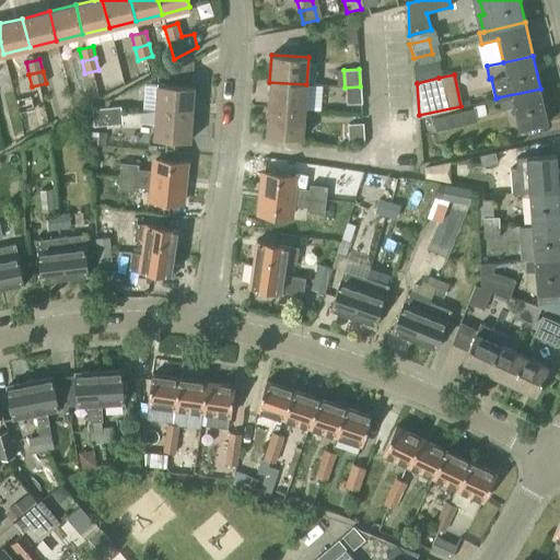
[(269,82),(267,109),(305,112),(306,84),(269,82)]
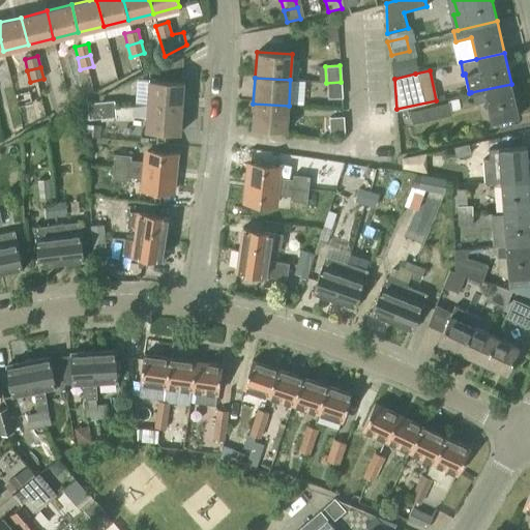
[(149,80),(147,106),(182,109),(184,82),(149,80)]
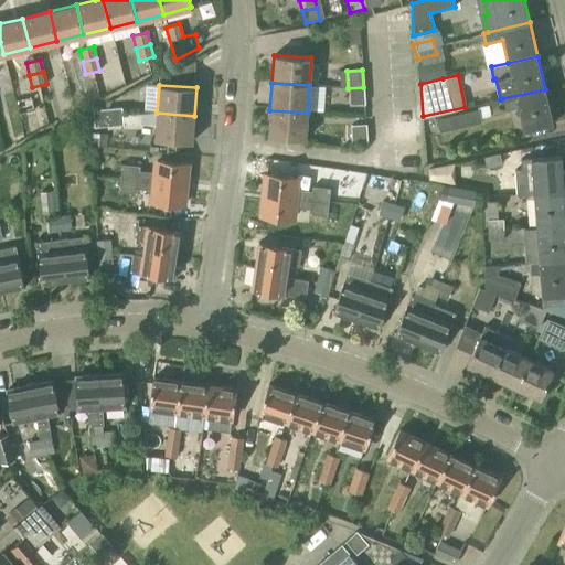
[(364,105),(363,87),(348,88),(349,106),(364,105)]
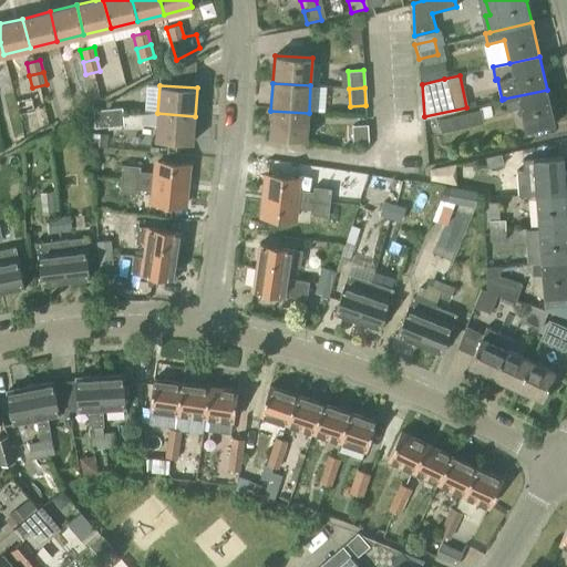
[(547,90),(516,96),(504,99),(507,111),(519,107),(524,131),(555,124),(547,90)]
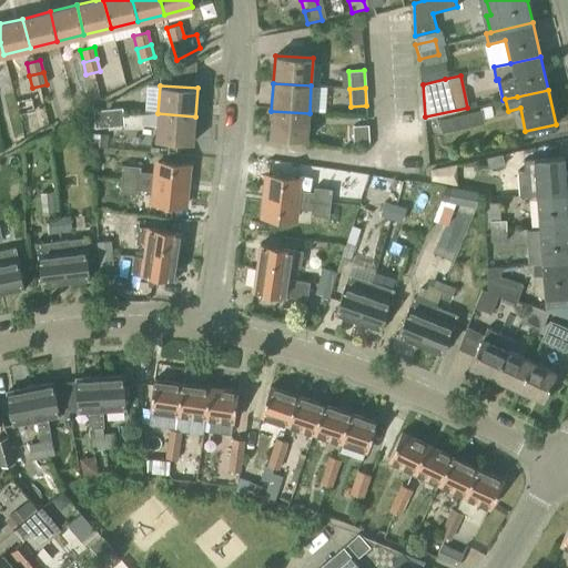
[(438,120),(442,133),(484,123),(483,119),(493,117),(490,105),(479,108),(480,110),(438,120)]
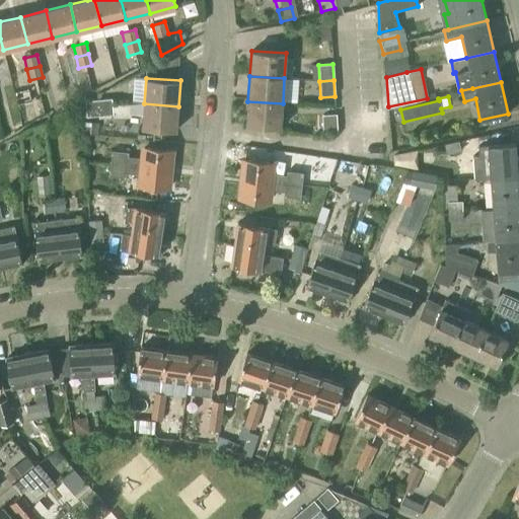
[(85,109),(112,106),(112,98),(85,101),(85,109)]
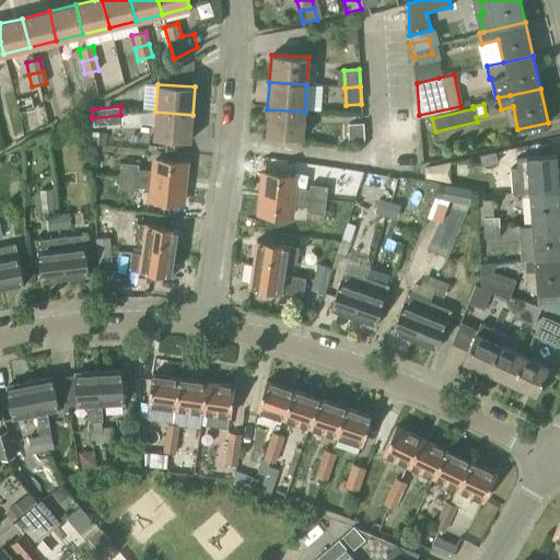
[(305,112),(267,109),(266,137),(303,139),(305,112)]
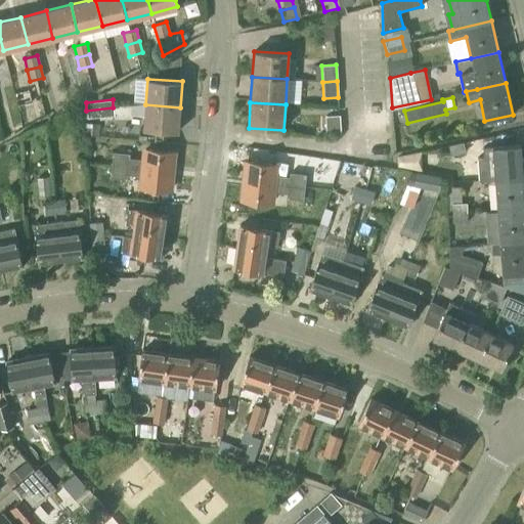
[(180,107),(145,104),(143,130),(178,133),(180,107)]
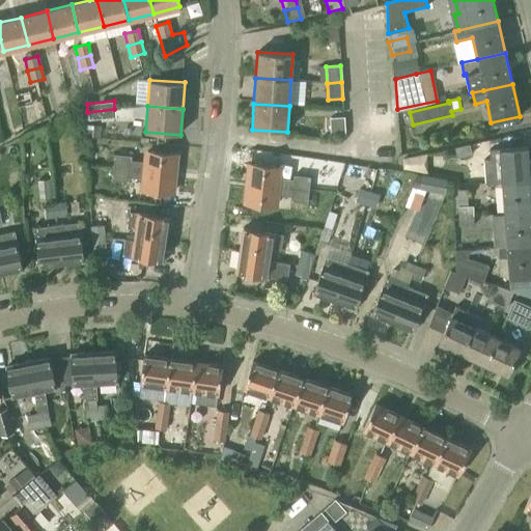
[(115,117),(114,109),(87,112),(88,120),(115,117)]
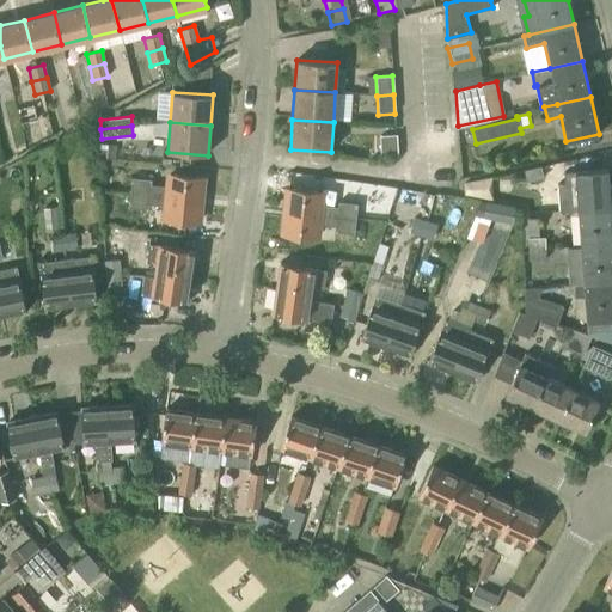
[(398,153),(397,152),(396,135),(379,135),(380,155),(398,153)]
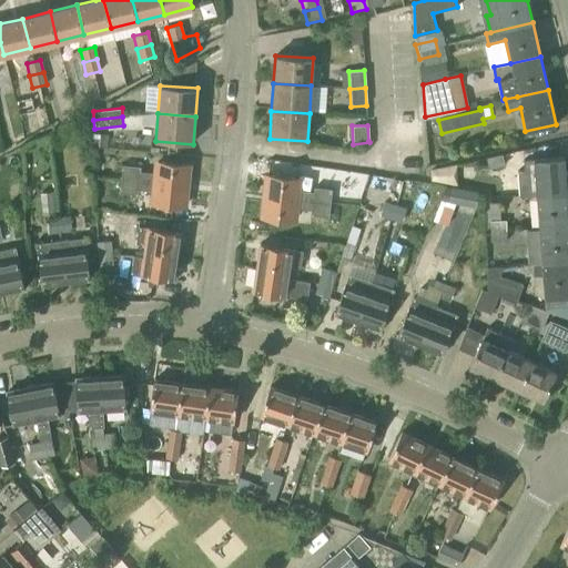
[(486,159),(488,168),(488,169),(504,164),(503,154),(486,159)]
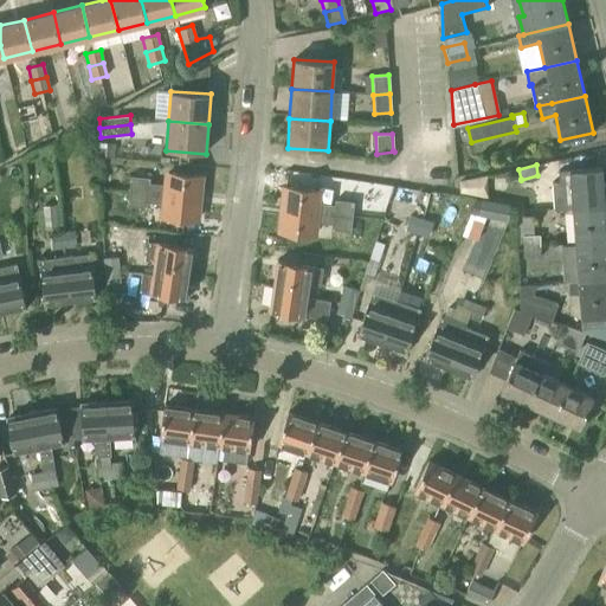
[(572,207),(605,205),(603,167),(559,171),(560,181),(553,182),(554,210),(572,208),(572,207)]
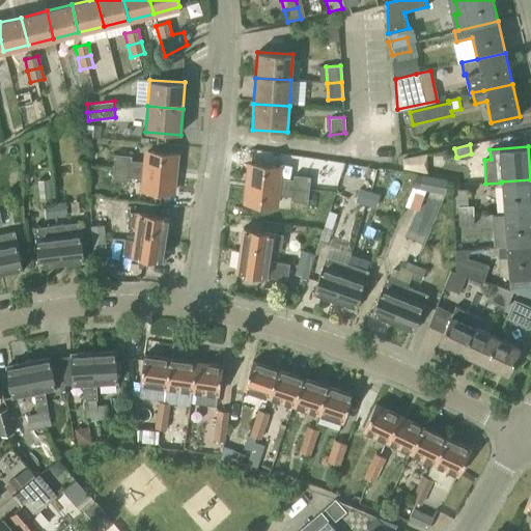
[(113,167),(175,174),(177,156),(146,151),(145,162),(131,161),(131,157),(114,155),(113,167)]
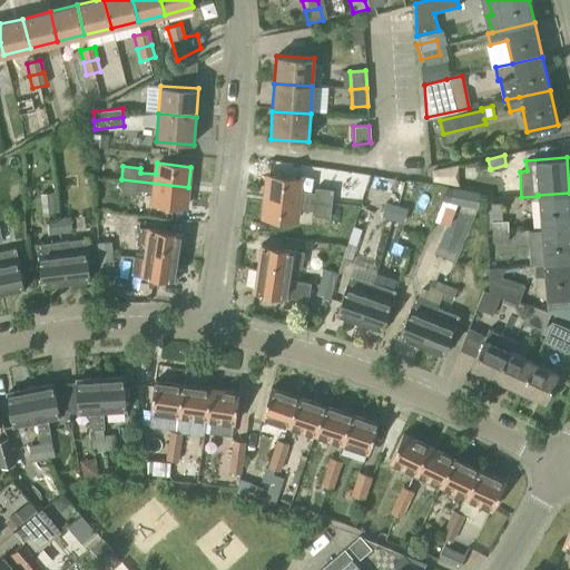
[(266,197),(332,204),(333,190),(314,189),(314,193),(298,192),(300,180),(268,177),(266,197)]
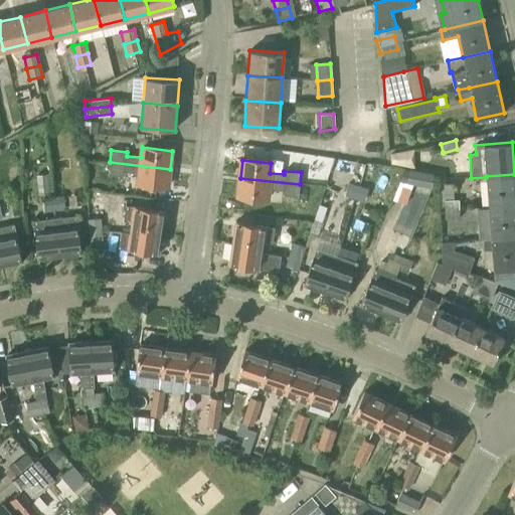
[(170,169),(110,162),(108,175),(125,177),(125,172),(140,174),(138,184),(167,187),(170,169)]
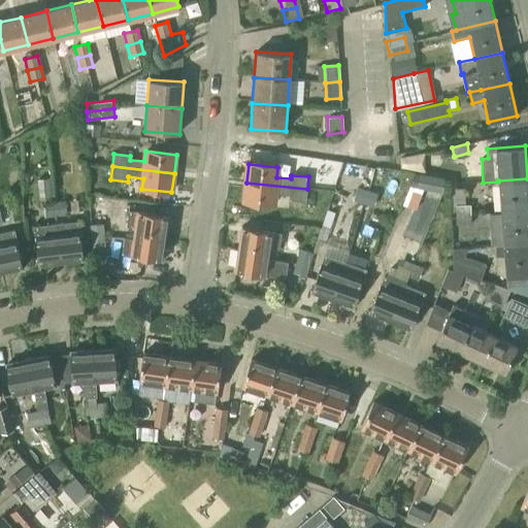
[(414,174),(409,188),(423,190),(441,193),(444,179),(414,174)]
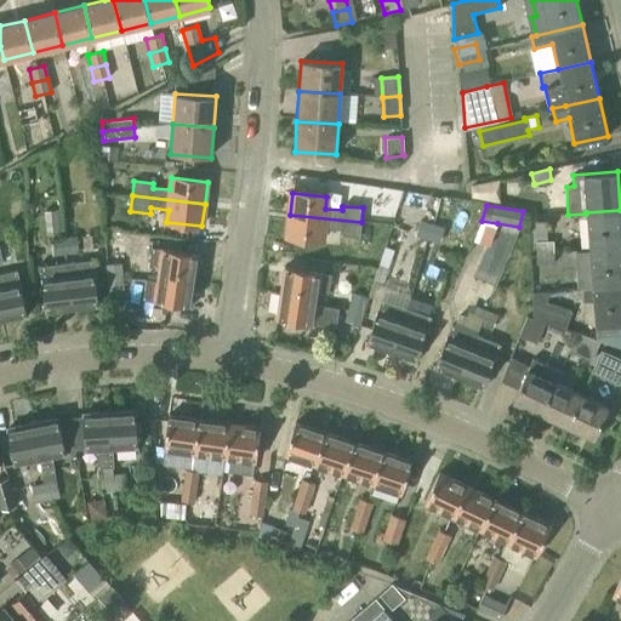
[(63,255),(61,238),(57,210),(43,211),(46,240),(50,240),(52,256),(63,255)]
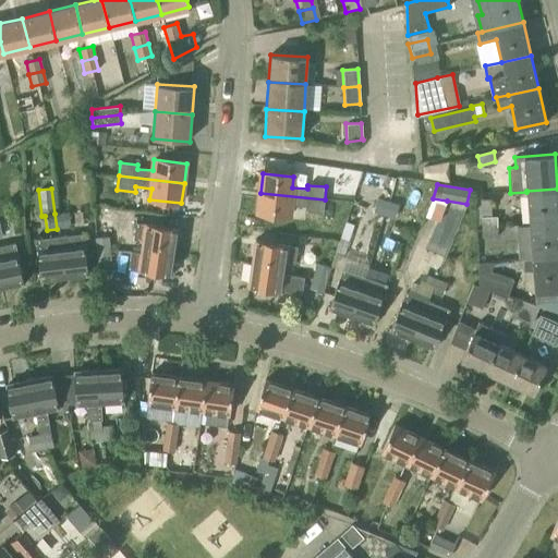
[(557,222),(557,202),(557,189),(526,191),(526,192),(529,225),(557,222)]
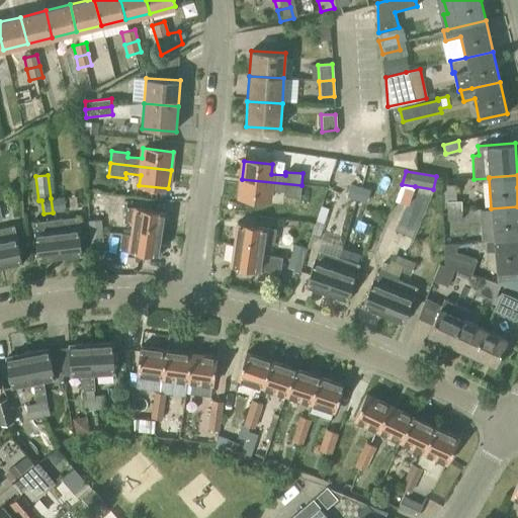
[(301,185),(242,179),(240,197),(268,200),(269,190),(283,192),(283,197),(299,198),(301,185)]
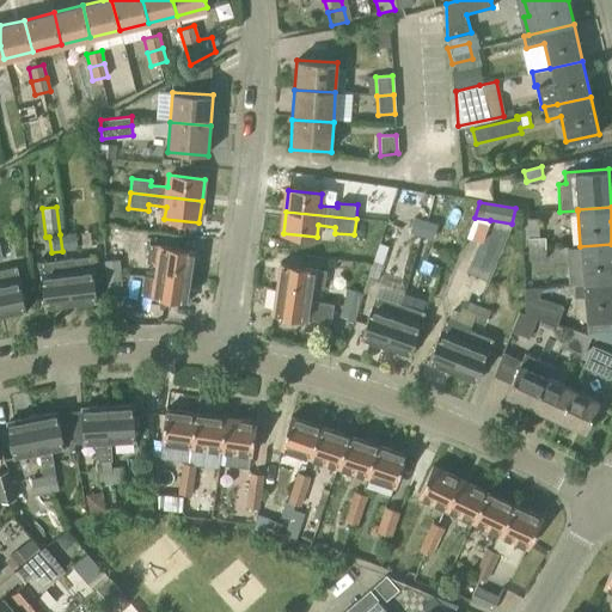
[(410,230),(409,233),(418,237),(421,237),(421,233),(426,221),(424,221),(415,218),(410,230)]
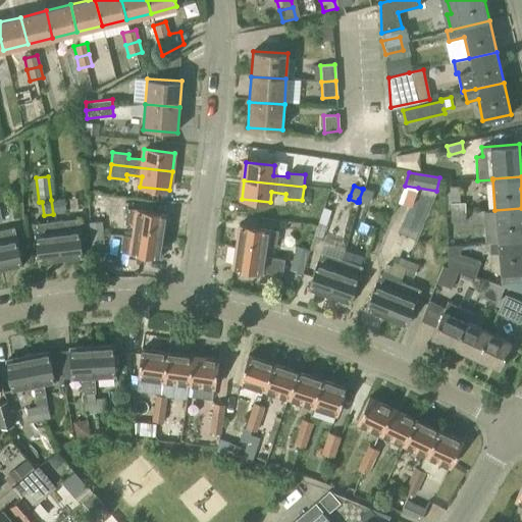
[(450,212),(465,212),(465,202),(460,202),(459,187),(450,186),(450,212)]
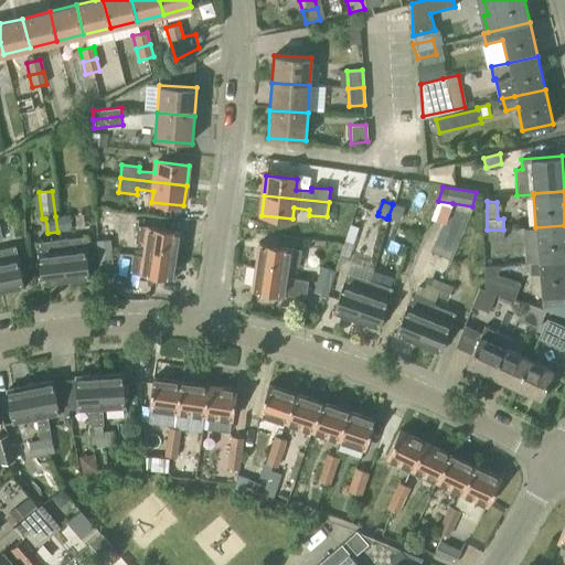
[(388,215),(388,219),(398,222),(404,208),(393,204),(388,215)]
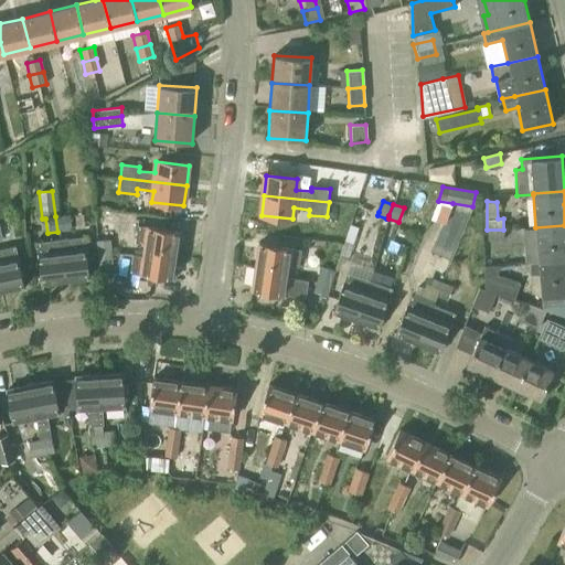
[(55,216),(57,232),(71,231),(68,215),(55,216)]
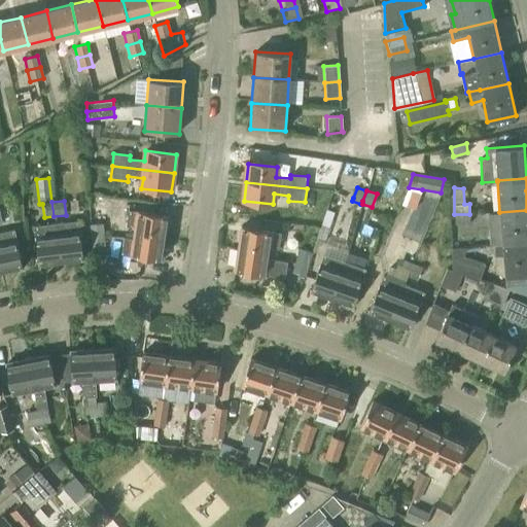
[(526,210),(499,212),(501,244),(526,242),(526,210)]
